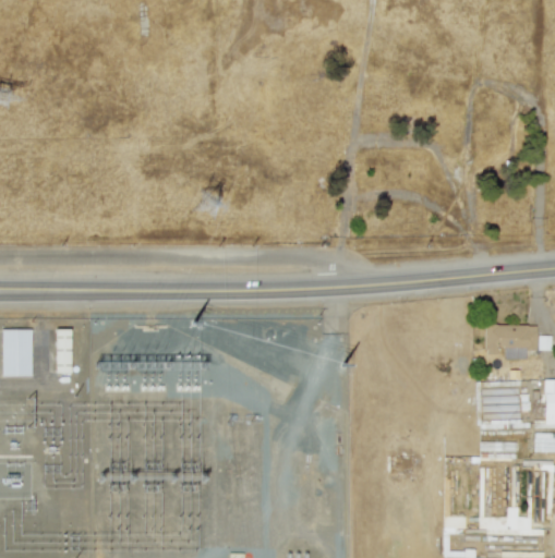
[(502,359),(527,360),(527,350),(537,350),(538,325),(486,324),(485,354),(502,354),(502,359)]
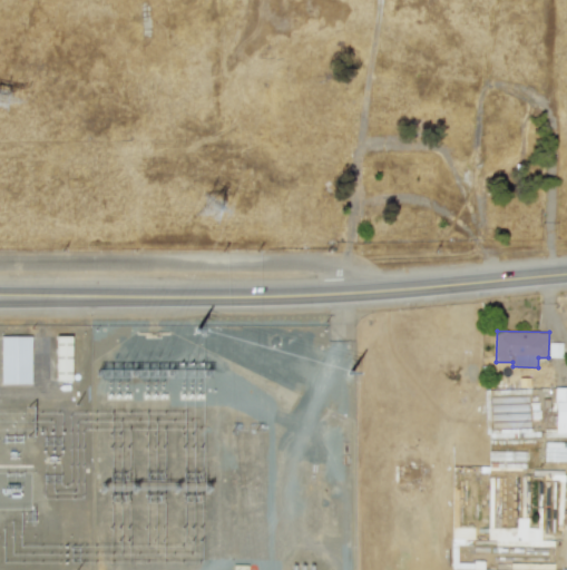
[(32,336),(2,336),(3,384),(32,384),(32,336)]
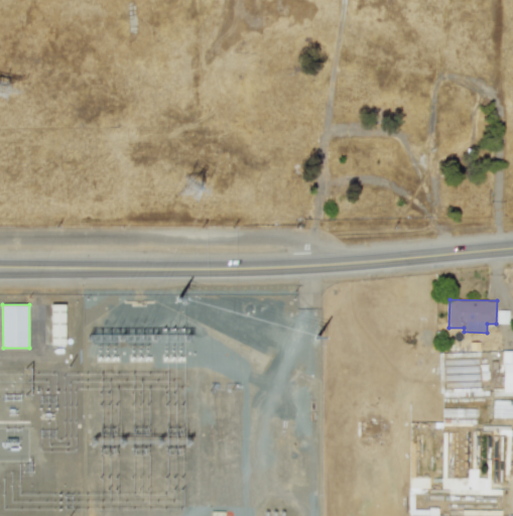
[(67,304),(51,304),(51,344),(66,345),(67,304)]
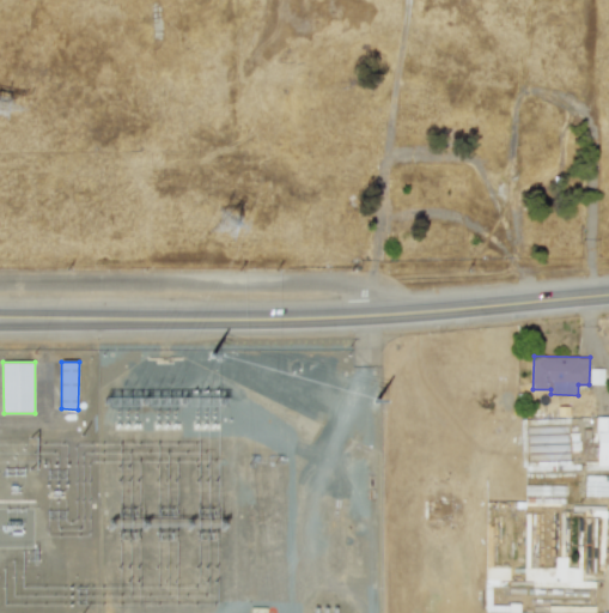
[(608,417),(597,417),(600,466),(608,466),(608,417)]
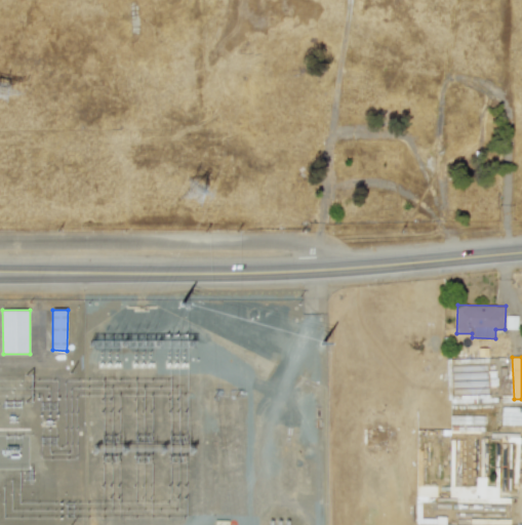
[(503,425),(521,425),(521,407),(504,407),(503,425)]
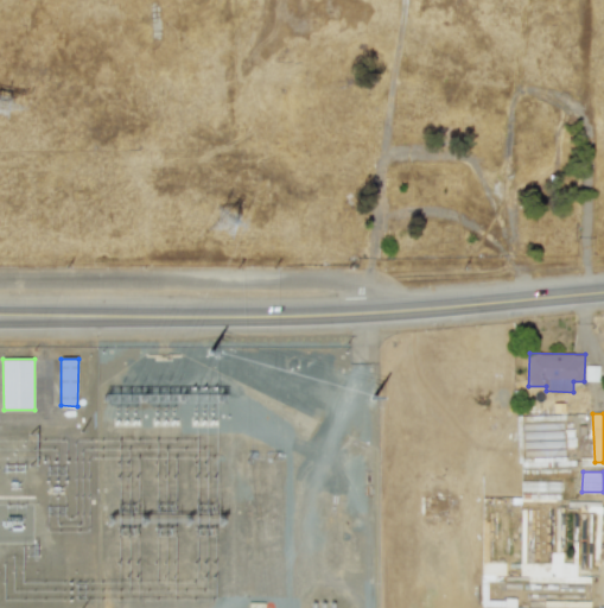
[(450,521),(450,510),(440,510),(440,494),(426,493),(426,520),(450,521)]
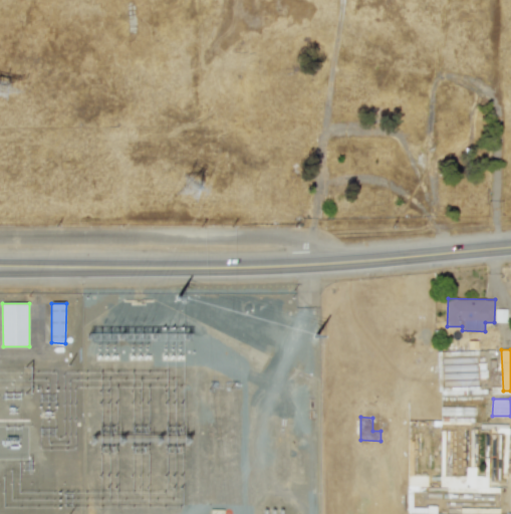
[(442,487),(480,487),(480,478),(442,477),(442,487)]
